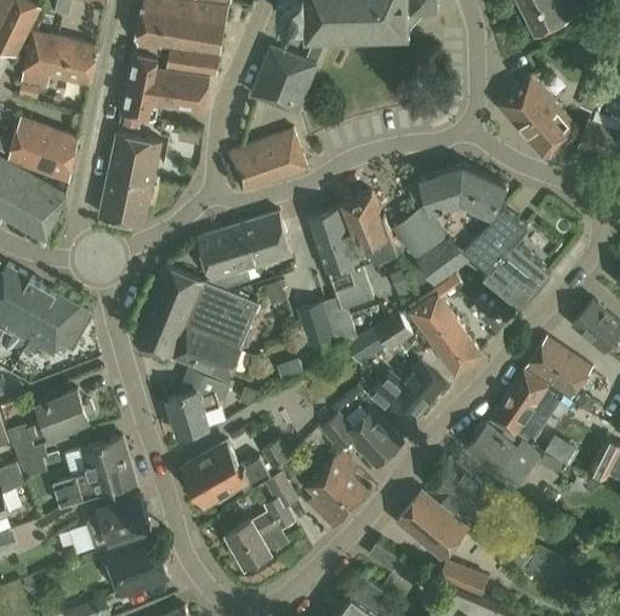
[(0,51),(13,58),(39,7),(22,0),(0,0),(0,51)]
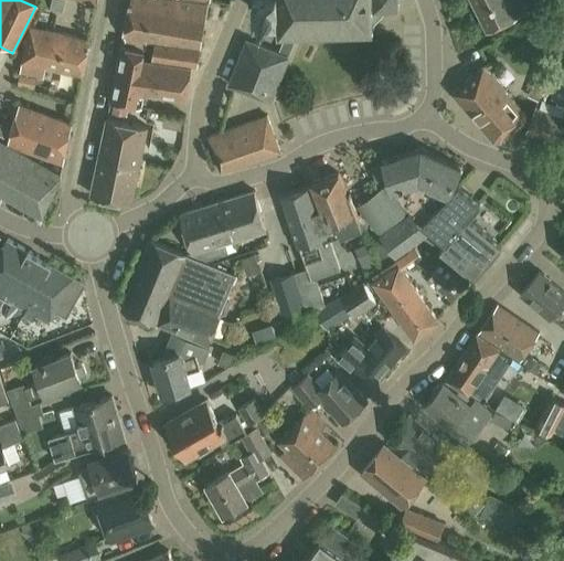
[(83,4),(95,7),(96,0),(54,0),(52,9),(81,16),(83,4)]
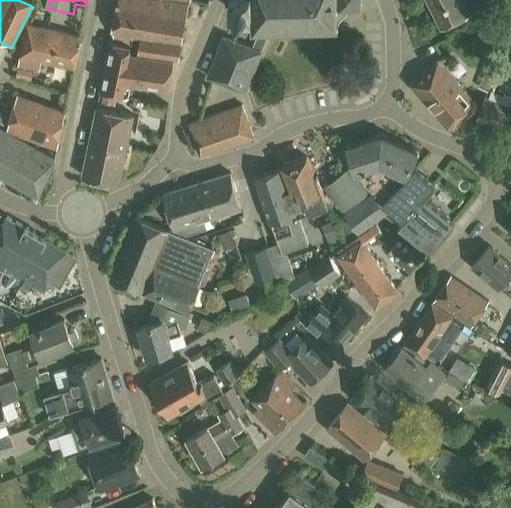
[(189,4),(160,0),(118,0),(111,35),(113,36),(112,43),(130,47),(132,39),(141,40),(136,56),(177,63),(188,5),(189,4)]
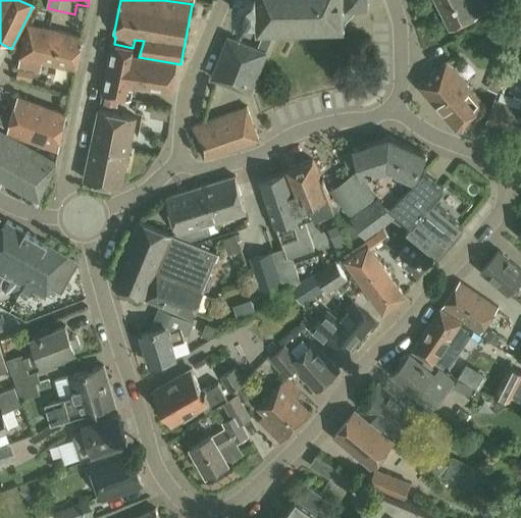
[(235,0),(236,15),(255,14),(256,16),(257,16),(258,29),(256,29),(256,31),(258,31),(258,33),(261,33),(261,31),(262,31),(262,38),(257,51),(266,56),(273,38),(273,31),(274,31),(274,33),(277,33),(277,31),(291,31),(291,32),(294,32),(294,31),(307,30),(307,32),(310,32),(310,30),(323,30),(323,31),(326,31),(326,30),(341,29),(341,31),(343,31),(343,29),(345,29),(345,27),(344,27),(356,13),(361,13),(361,14),(362,14),(362,13),(365,13),(366,14),(367,13),(366,0),(235,0)]
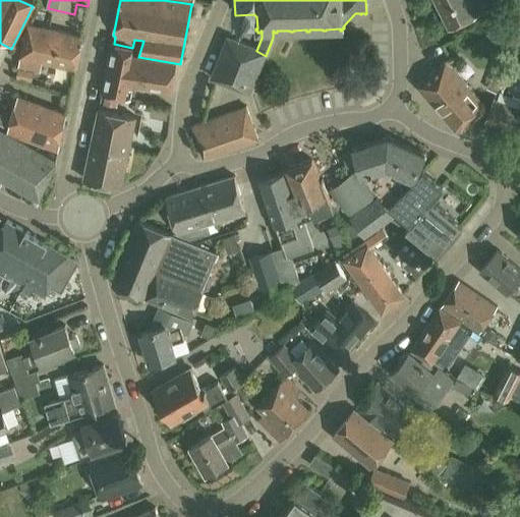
[(431,0),(449,33),(487,12),(481,0),(431,0)]
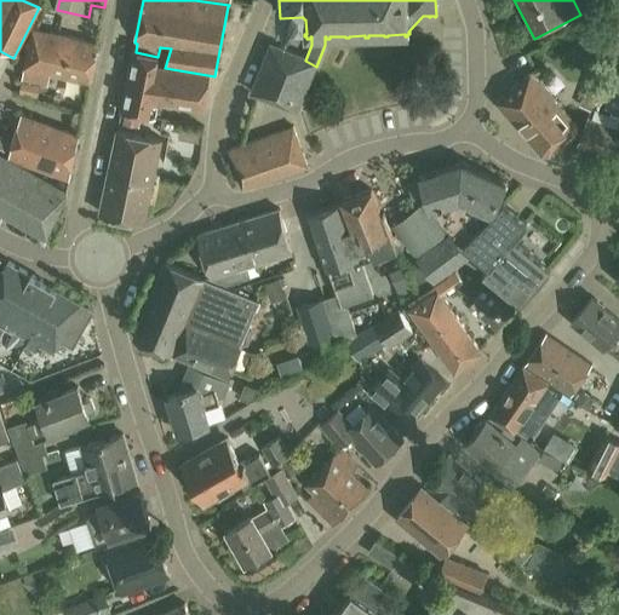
[(47,78),(87,86),(96,46),(32,33),(19,84),(45,90),(47,78)]
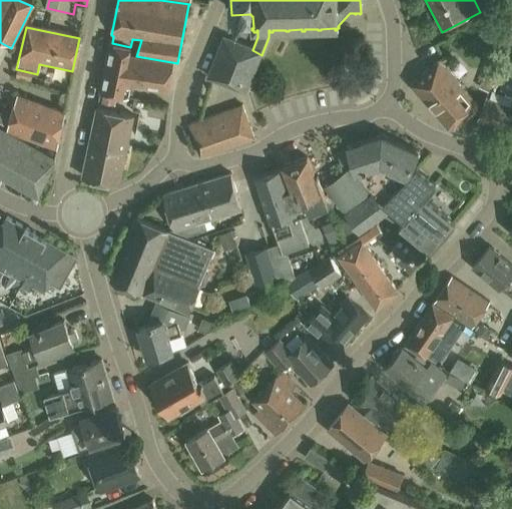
[(262,55),(252,50),(222,39),(215,58),(206,79),(245,94),(262,55)]
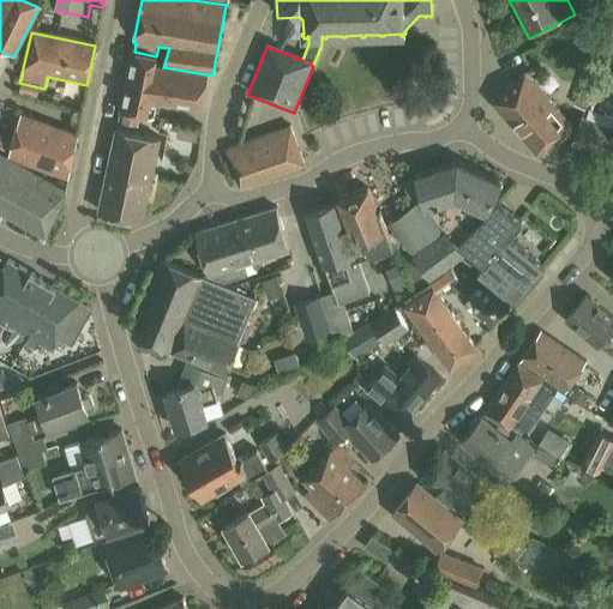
[(131,53),(119,113),(152,120),(156,106),(202,113),(206,79),(154,68),(156,58),(131,53)]
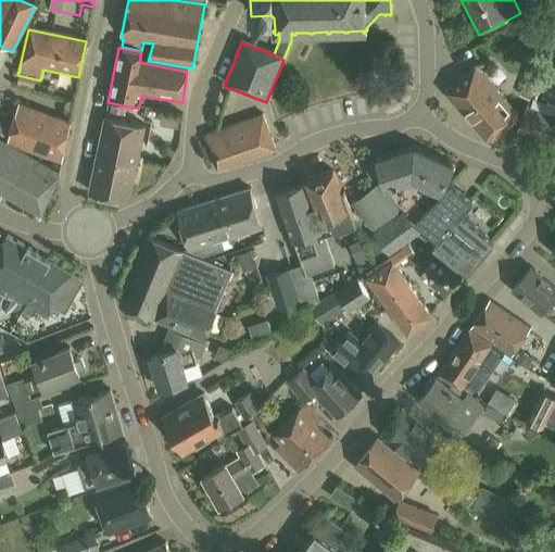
[(554,67),(543,99),(554,103),(554,67)]
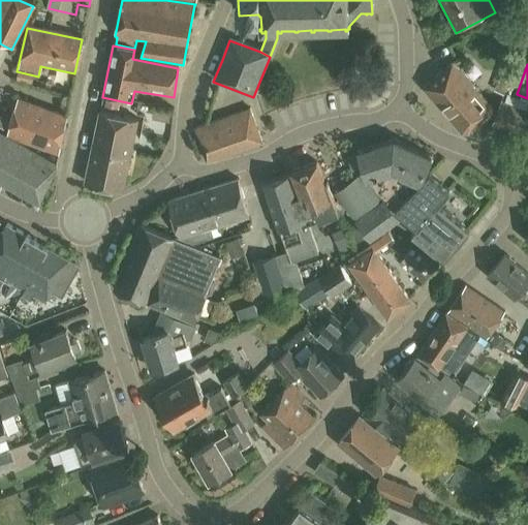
[(493,114),(452,66),(423,91),(462,135),(467,135),(470,132),(472,135),(478,129),(476,127),(493,114)]
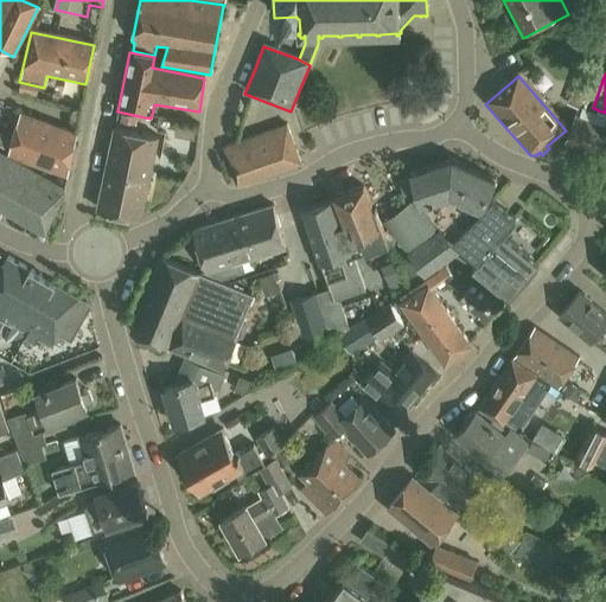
[(75,136),(18,116),(6,158),(65,180),(75,136)]
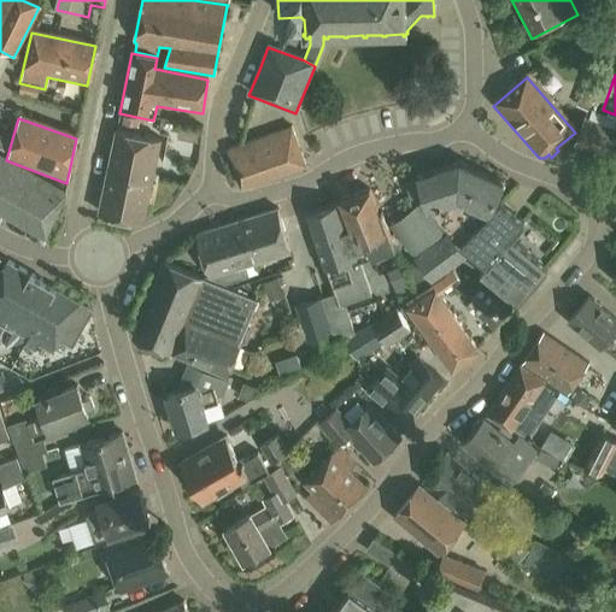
[(615,164),(615,124),(611,133),(584,122),(574,148),(615,164)]
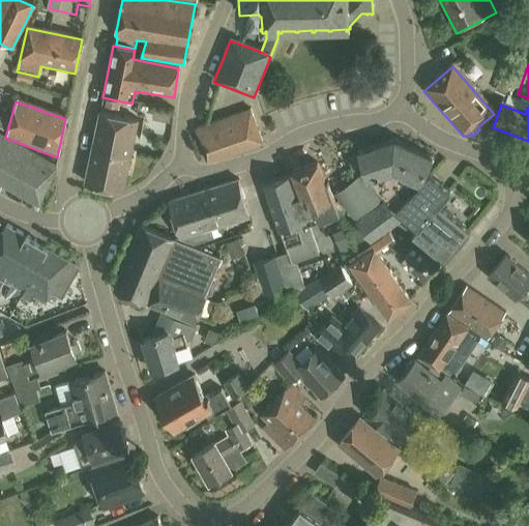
[(207,165),(261,145),(248,112),(195,133),(207,165)]
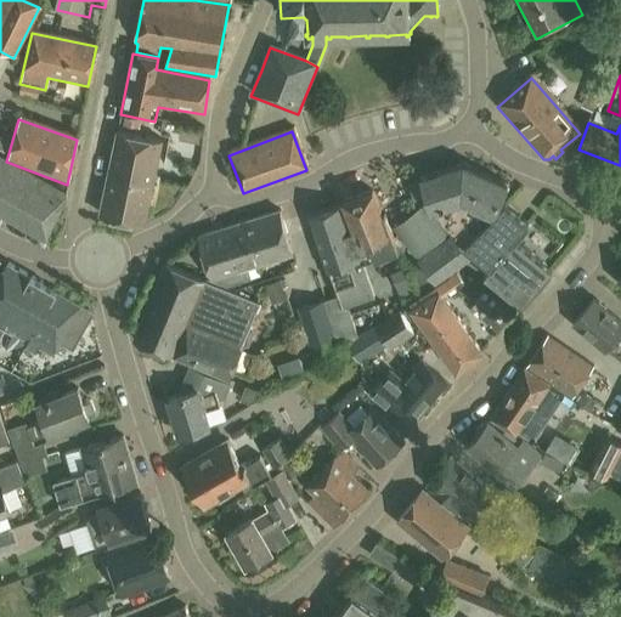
[(116,134),(107,176),(124,181),(126,169),(133,170),(134,164),(156,169),(161,143),(116,134)]
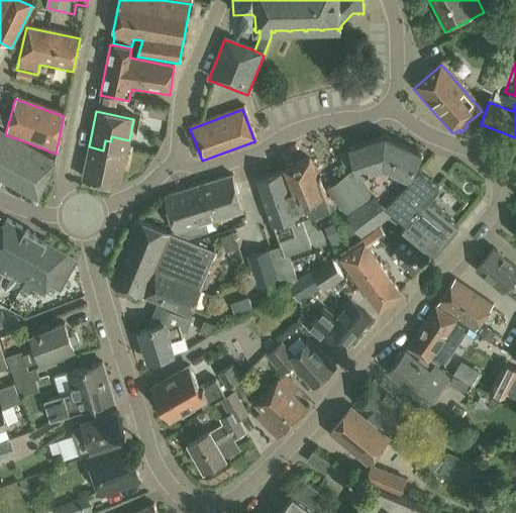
[(8,121),(0,117),(0,127),(3,129),(8,121)]
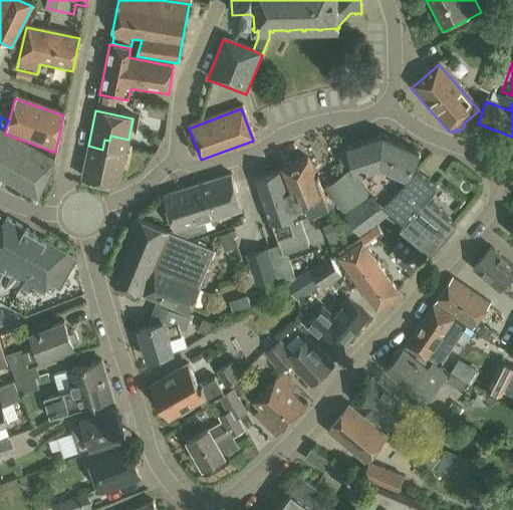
[(0,180),(36,201),(53,163),(0,133),(0,180)]
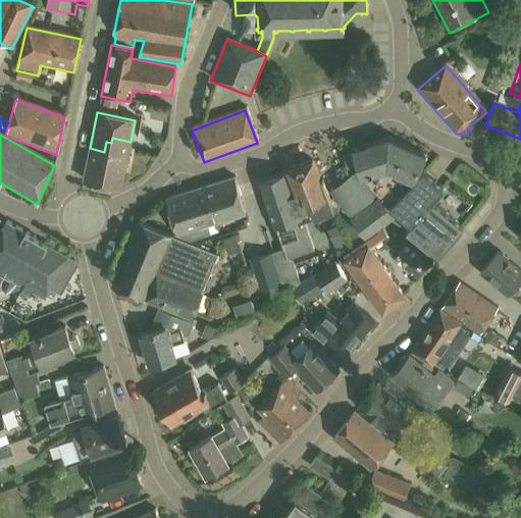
[(82,184),(120,192),(131,142),(112,138),(111,143),(106,142),(104,152),(90,148),(82,184)]
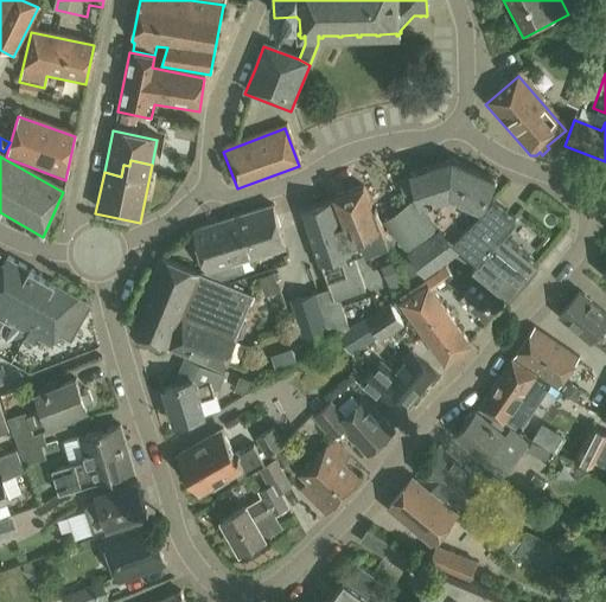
[(495,184),(453,162),(412,177),(421,205),(452,244),(454,241),(480,213),(495,184)]
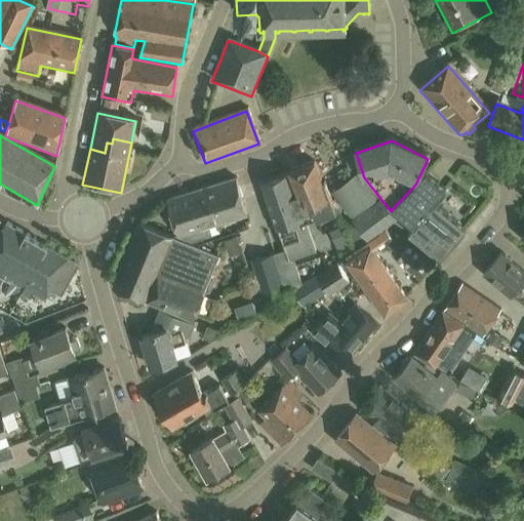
[(287,175),(300,198),(313,218),(316,218),(317,221),(336,213),(324,183),(321,183),(313,164),(289,172),(290,174),(287,175)]
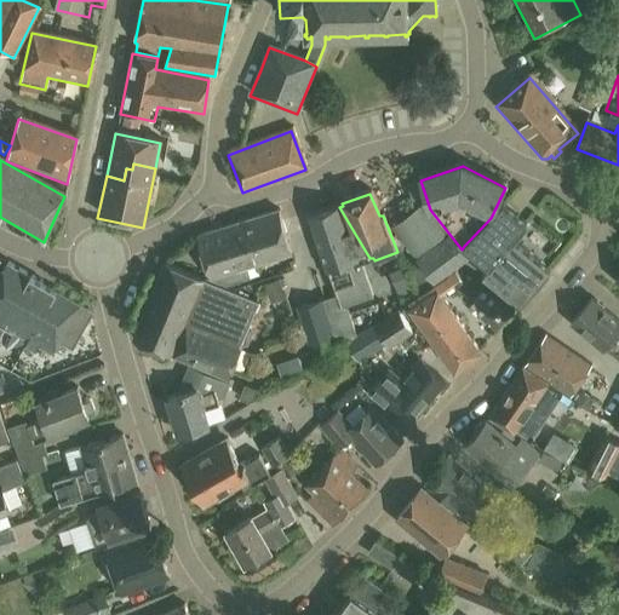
[(309,217),(319,245),(327,272),(328,272),(340,311),(372,300),(360,262),(370,258),(355,234),(339,207),(309,217)]
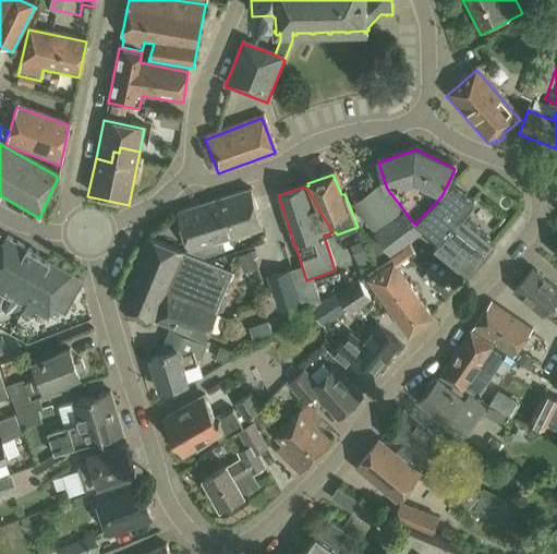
[(473,204),(452,187),(416,224),(440,243),(435,250),(469,277),(495,245),(462,219),(473,204)]
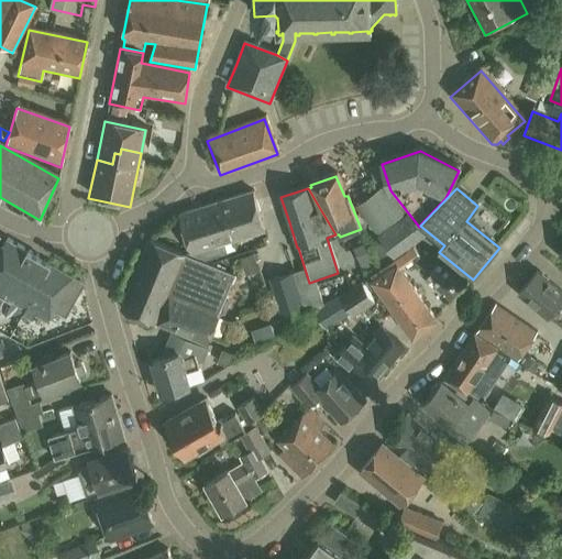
[(390,190),(362,212),(395,258),(414,245),(423,238),(418,229),(419,227),(390,190)]
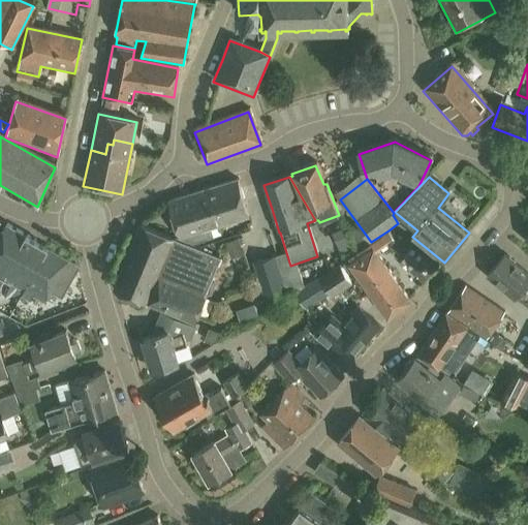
[(198,194),(210,230),(248,219),(238,182),(198,194)]
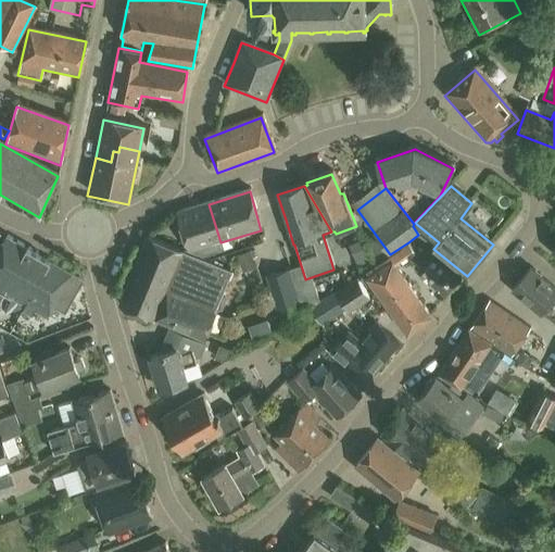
[(188,250),(181,252),(200,260),(223,253),(221,242),(209,204),(177,214),(188,250)]
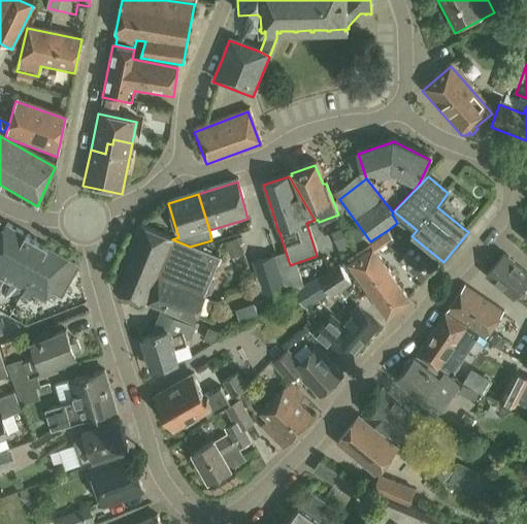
[(220,259),(190,247),(172,239),(140,226),(112,291),(193,323),(204,295),(209,295),(213,284),(210,280),(220,259)]
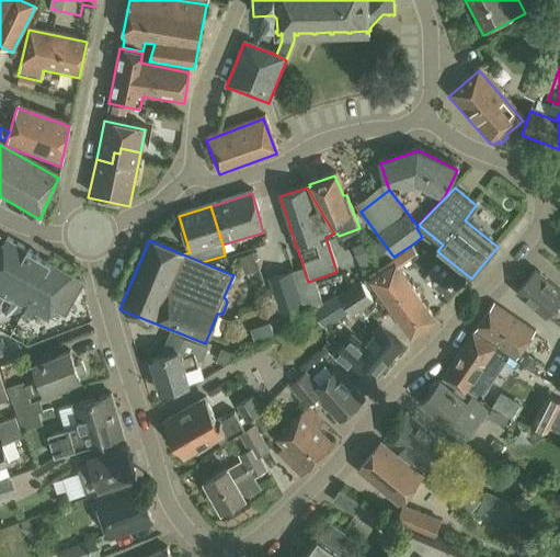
[(83,285),(7,242),(0,252),(0,308),(6,298),(25,310),(22,316),(32,321),(35,316),(48,322),(54,310),(66,317),(83,285)]
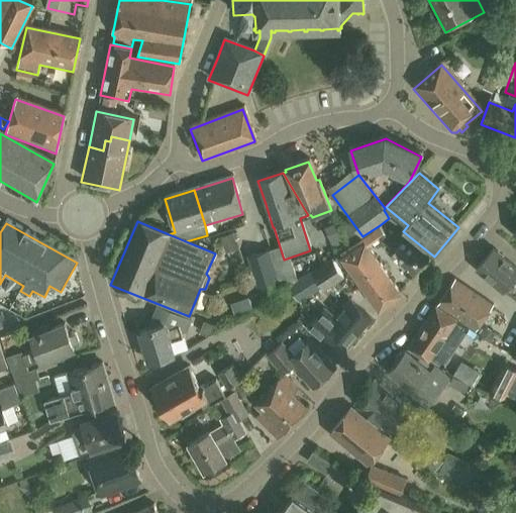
[(380,225),(363,236),(340,252),(343,258),(342,259),(357,280),(378,264),(367,247),(379,239),(389,232),(380,225)]
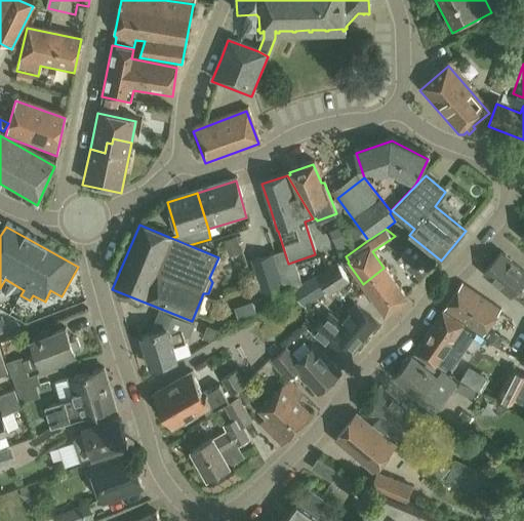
[(395,236),(385,243),(401,257),(398,261),(407,270),(410,266),(424,276),(431,268),(395,236)]
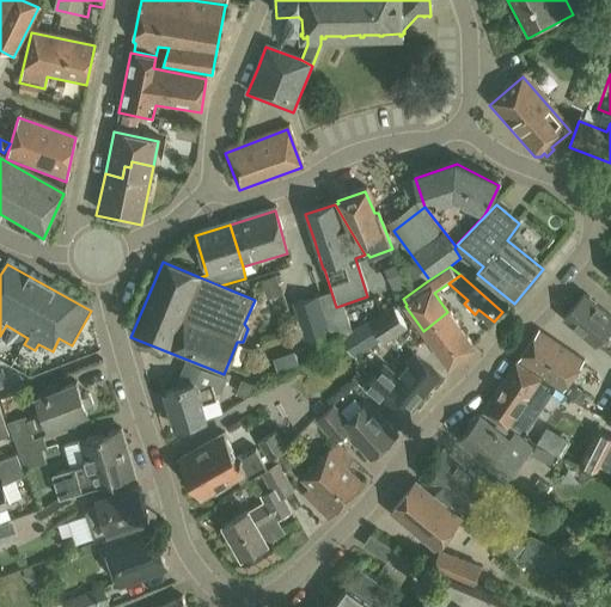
[(262,286),(272,317),(291,311),(282,280),(262,286)]
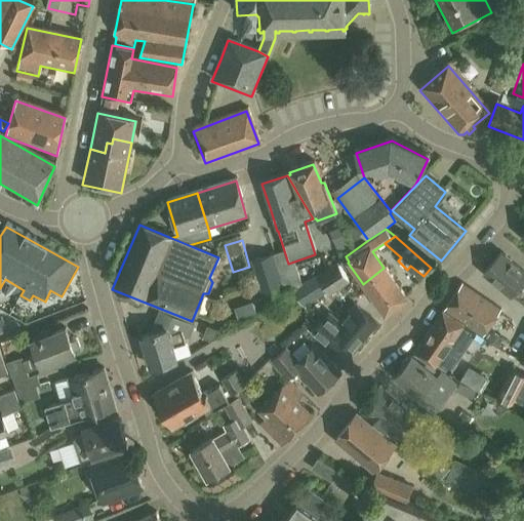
[(334,245),(338,256),(352,251),(347,240),(334,245)]
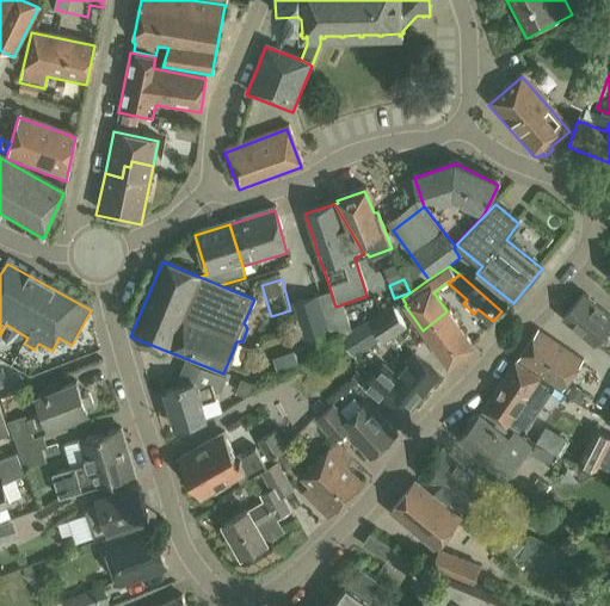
[(609,335),(609,333),(609,317),(583,295),(562,319),(593,345),(605,332),(609,335)]
